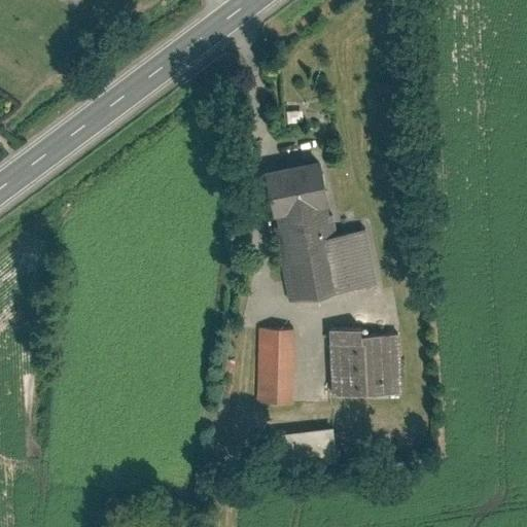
[(270,218),(279,217),(316,209),(325,207),(316,161),(260,172),(270,218)]
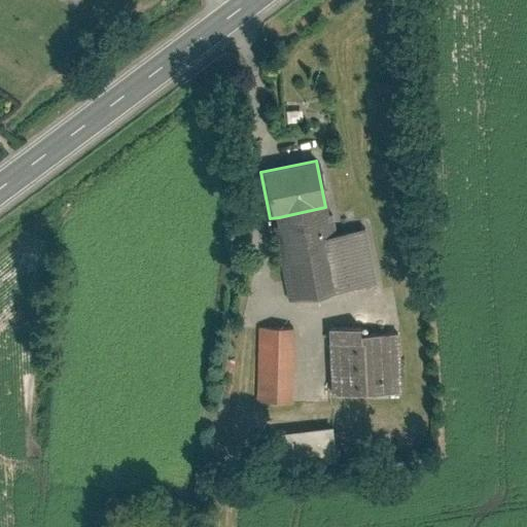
[(275,252),(285,303),(374,285),(363,230),(322,238),(316,209),(279,217),(286,250),(275,252)]
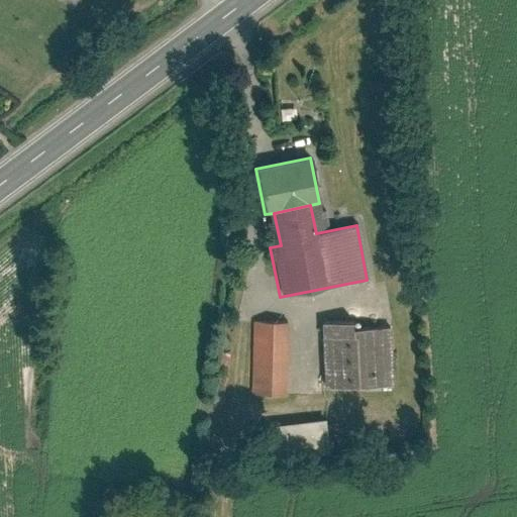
[(251,323),(250,397),(286,398),(287,324),(251,323)]
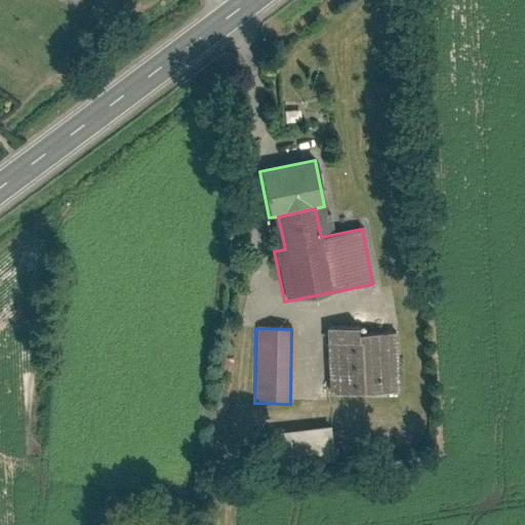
[(326,328),(328,394),(400,392),(398,332),(361,333),(361,328),(326,328)]
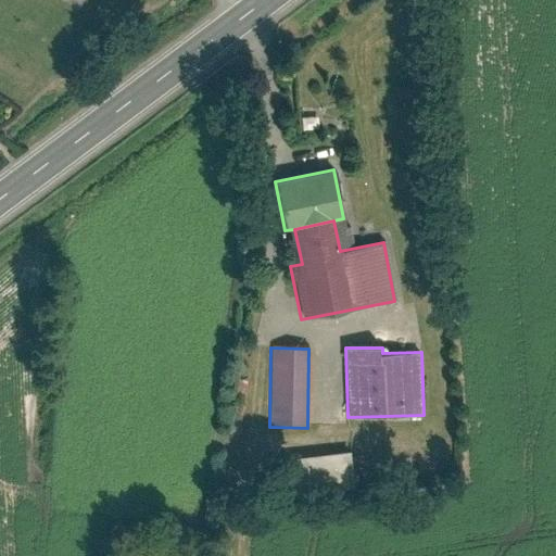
[(352,454),(286,458),(288,496),(355,491),(352,454)]
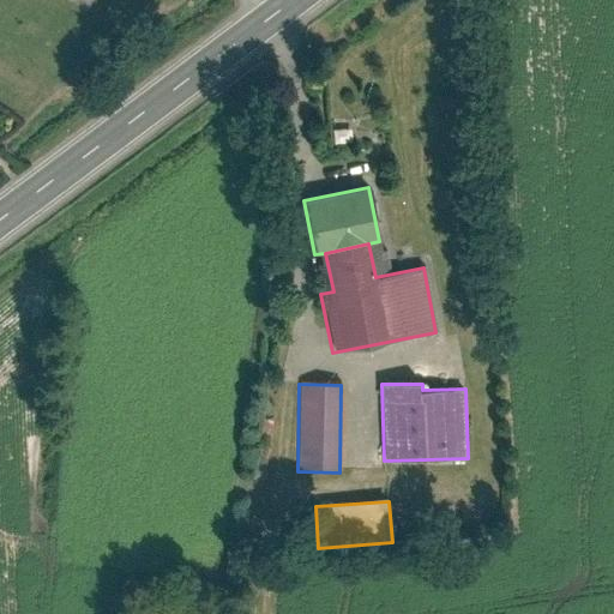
All buildings are outlined.
